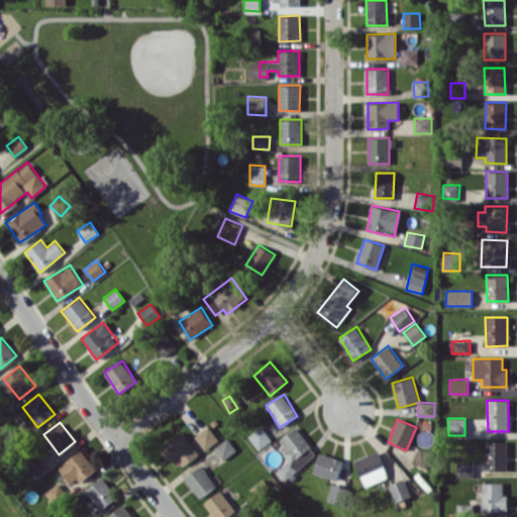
[(206,449),(219,439),(208,426),(195,436),(206,449)]
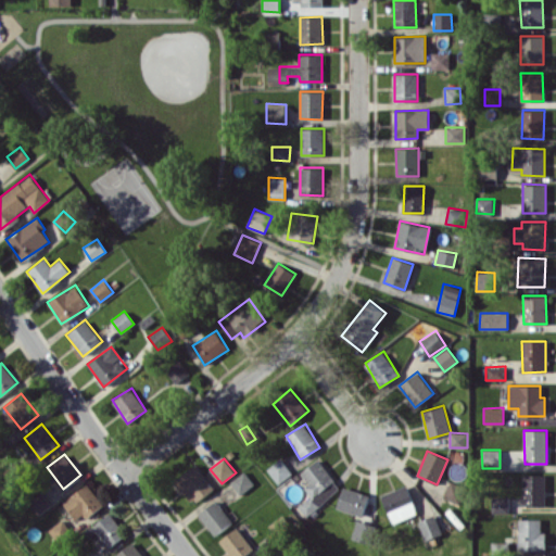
[(266,467),(277,483),(291,475),(281,458),(266,467)]
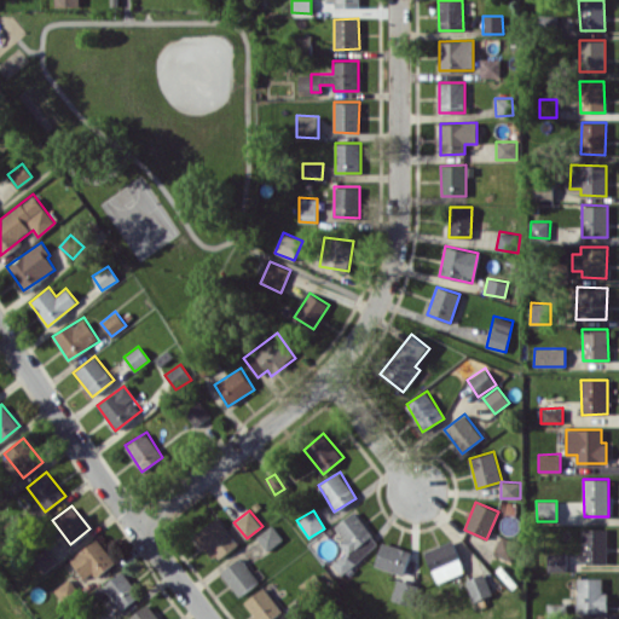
[(334,526),(343,539),(339,543),(346,551),(331,562),(340,574),(380,544),(354,510),(334,526)]
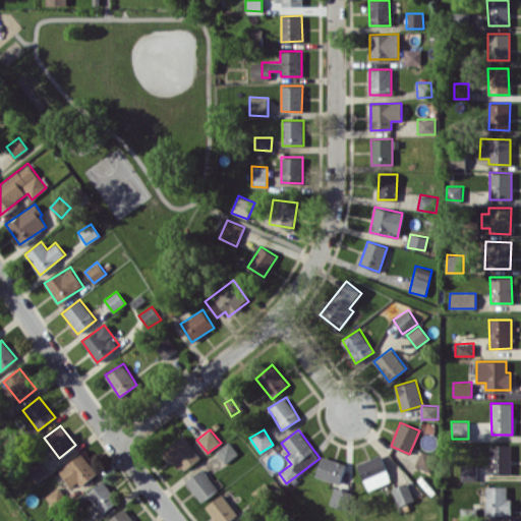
[(199,457),(184,435),(163,450),(178,472),(199,457)]
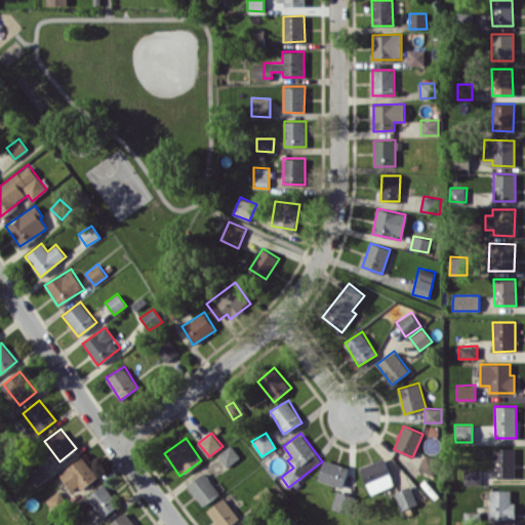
[(227,467),(240,457),(231,445),(217,454),(227,467)]
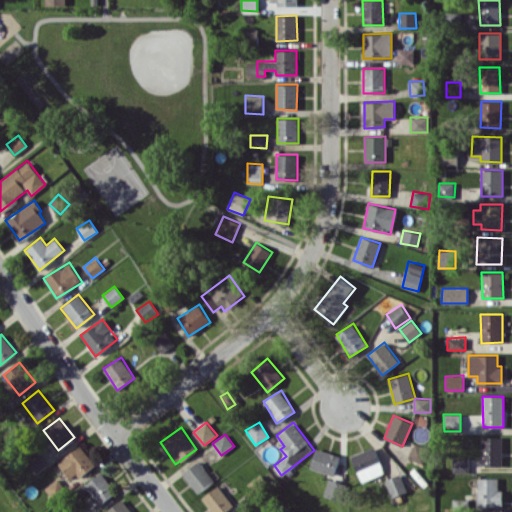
[(481,437),(481,465),(501,465),(502,437),(481,437)]
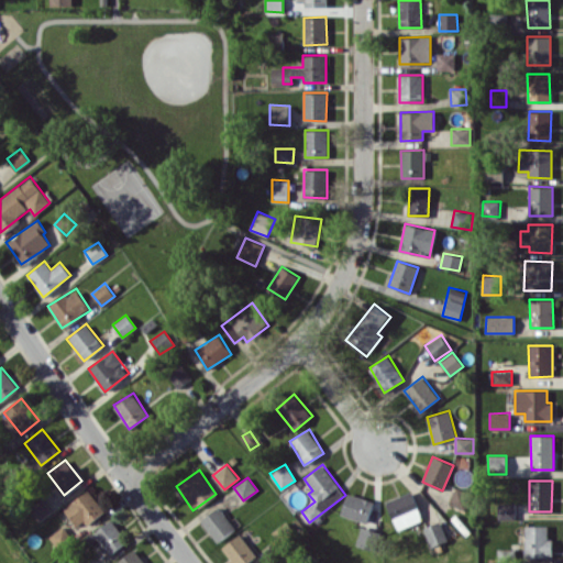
[(449,503),(464,510),(472,494),(456,487),(449,503)]
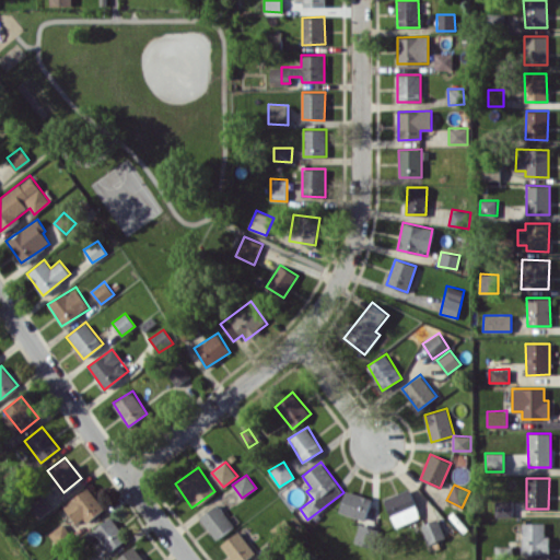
[(103,510),(90,487),(62,503),(76,525),(103,510)]
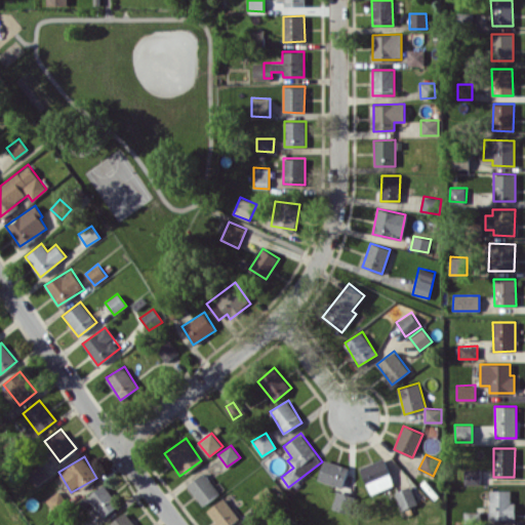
[(369,493),(394,486),(386,458),(361,466),(369,493)]
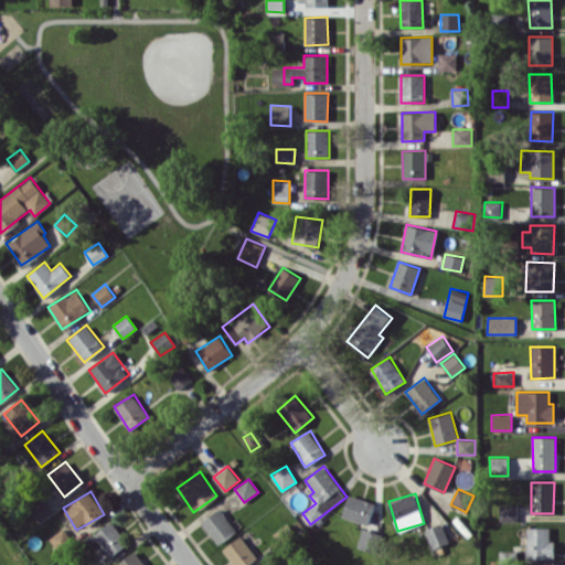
[(341,516),(368,524),(374,502),(348,494),(341,516)]
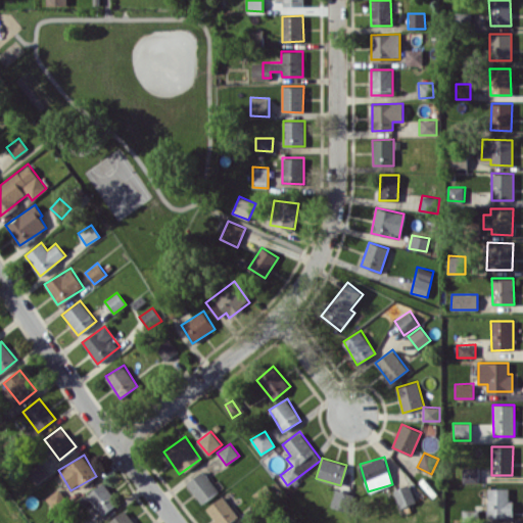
[(27,471),(35,484),(47,475),(39,463),(27,471)]
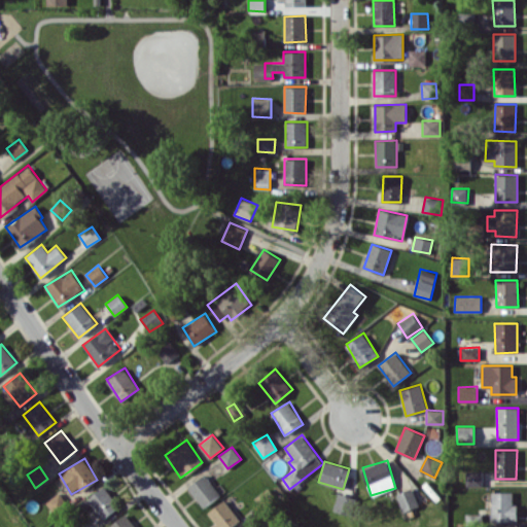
[(482,486),(482,470),(465,471),(465,486),(482,486)]
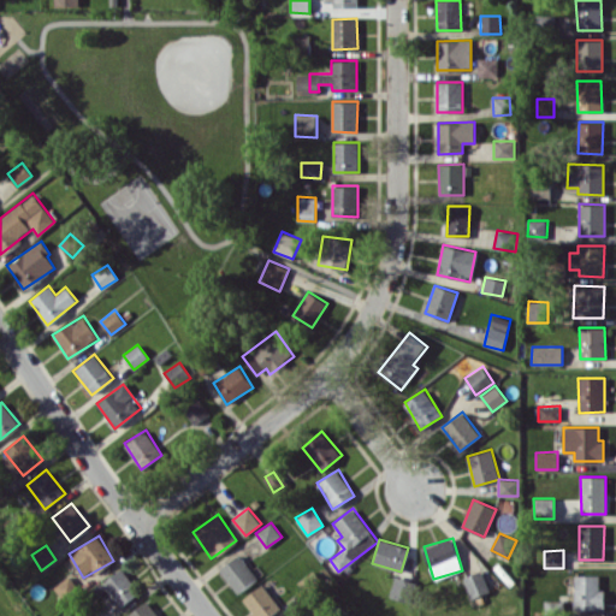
[(236,593),(258,579),(240,554),(219,568),(236,593)]
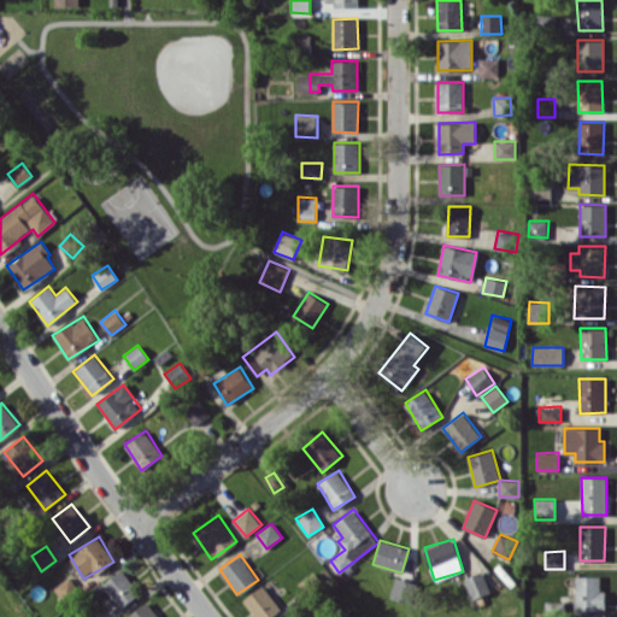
[(101,582),(119,609),(140,594),(123,569),(101,582)]
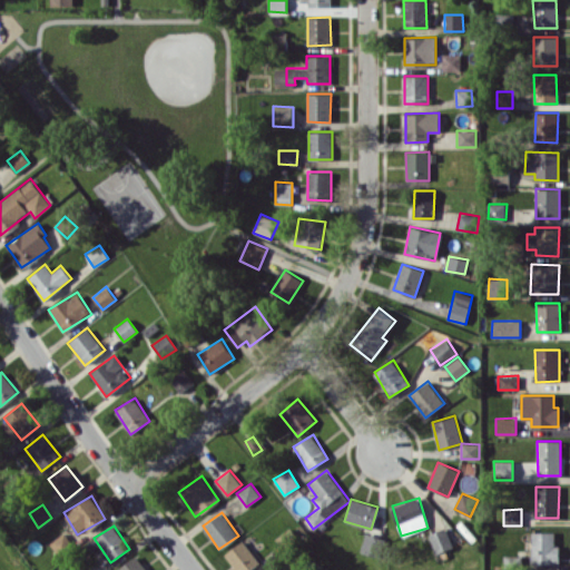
[(453,547),(445,528),(429,533),(435,553),(453,547)]
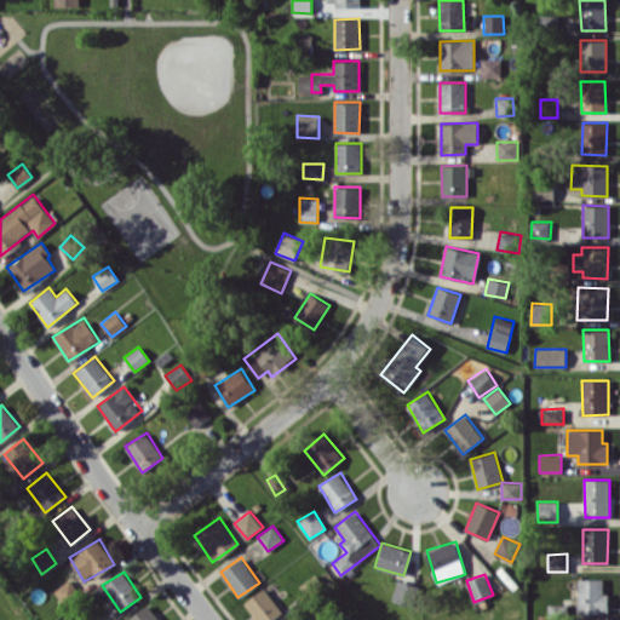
[(603,578),(578,579),(579,614),(608,613),(608,592),(603,592),(603,578)]
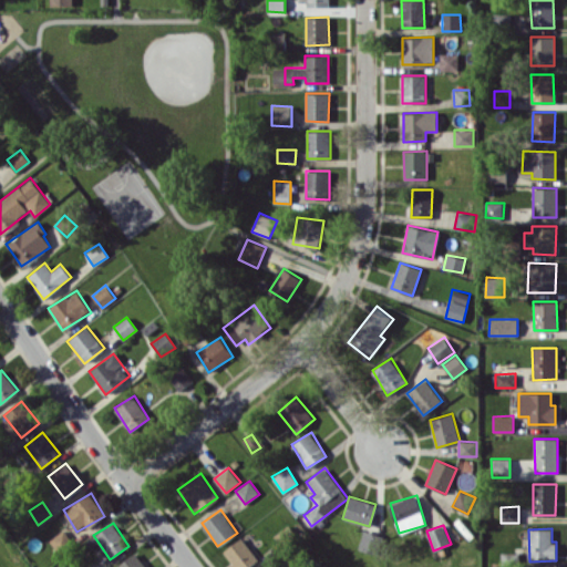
[(73,543),(62,529),(49,540),(59,553),(73,543)]
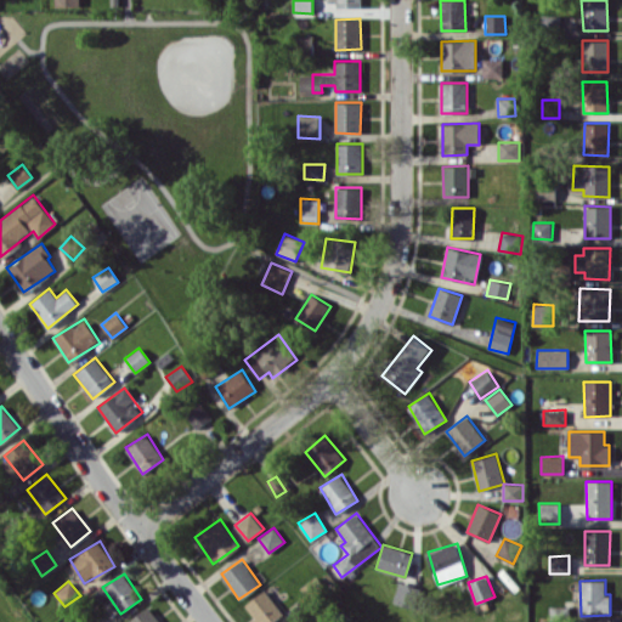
[(394,604),(414,608),(419,587),(397,582),(394,604)]
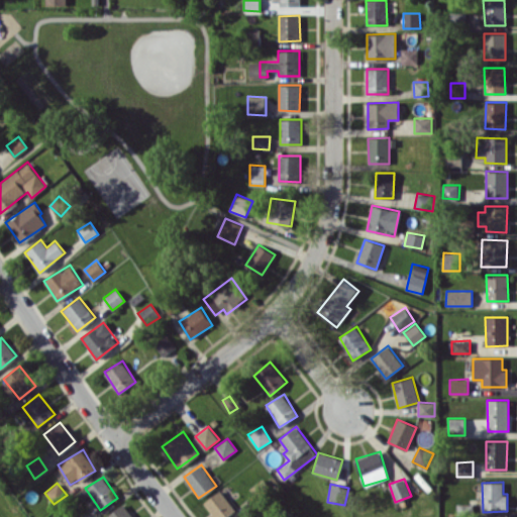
[(204,501),(214,516),(227,516),(235,512),(221,490),(204,501)]
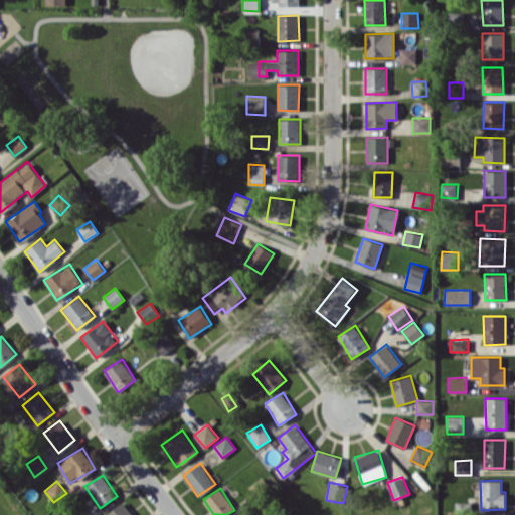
[(132,514),(125,502),(107,512),(108,514),(132,514)]
